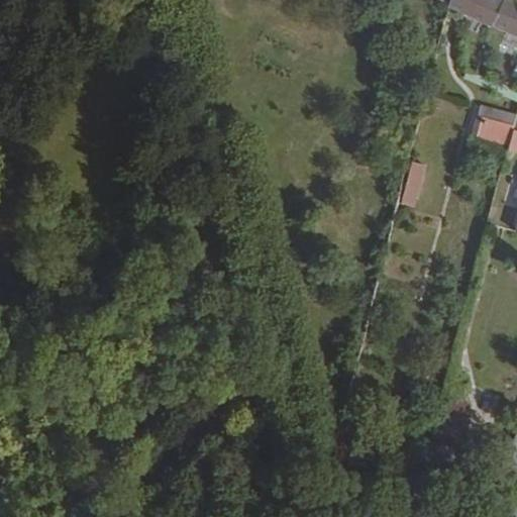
[(516,9),(494,0),(445,0),(443,4),(446,5),(455,10),(516,37),(516,9)]
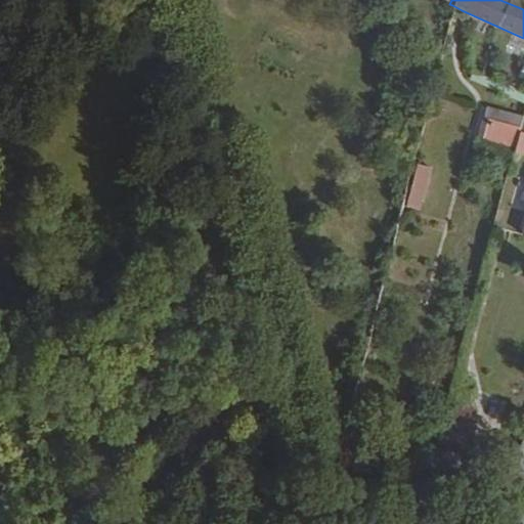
[(489,106),(483,139),(516,146),(522,113),(489,106)]
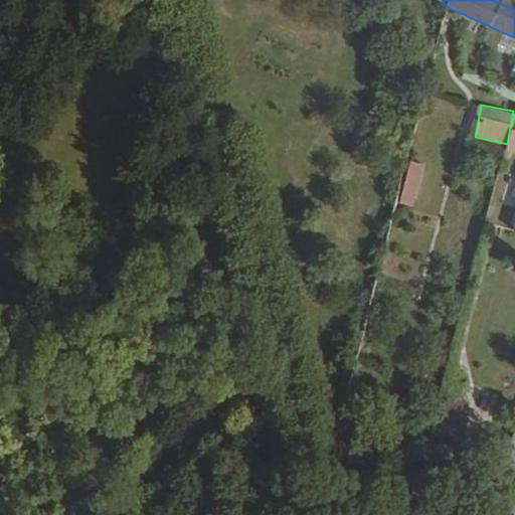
[(514,128),(511,128),(506,147),(514,149),(514,128)]
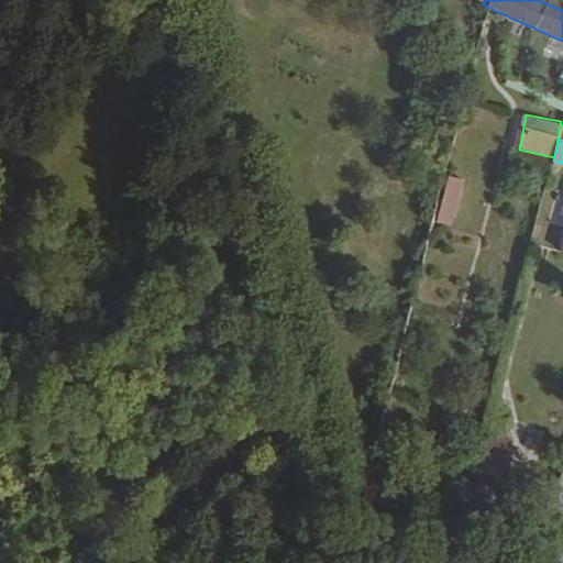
[(435,220),(452,224),(465,178),(448,174),(435,220)]
